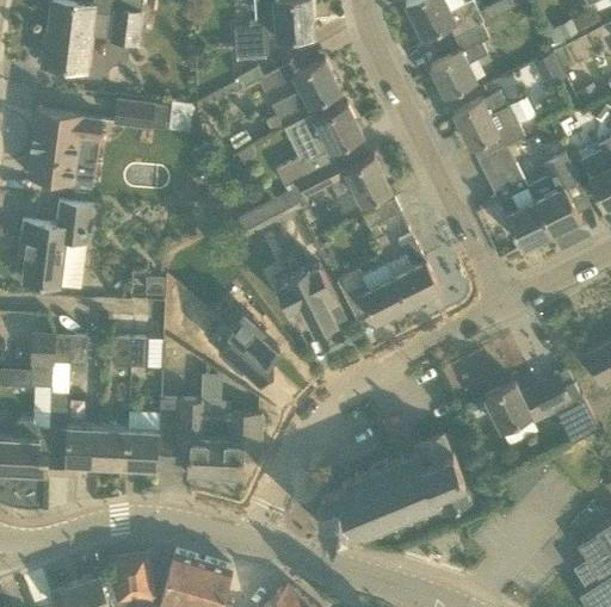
[(135,48),(141,0),(94,0),(93,8),(53,2),(47,45),(45,45),(42,67),(85,72),(90,38),(110,42),(110,44),(135,48)]
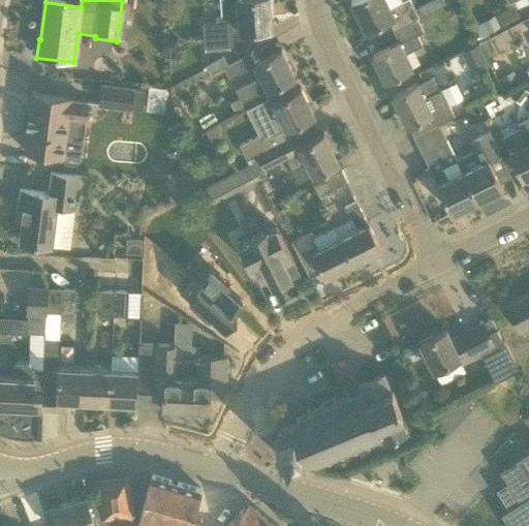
[(221,0),(223,19),(216,20),(216,25),(205,26),(206,50),(232,48),(231,33),(239,32),(239,33),(271,31),(269,0),(221,0)]
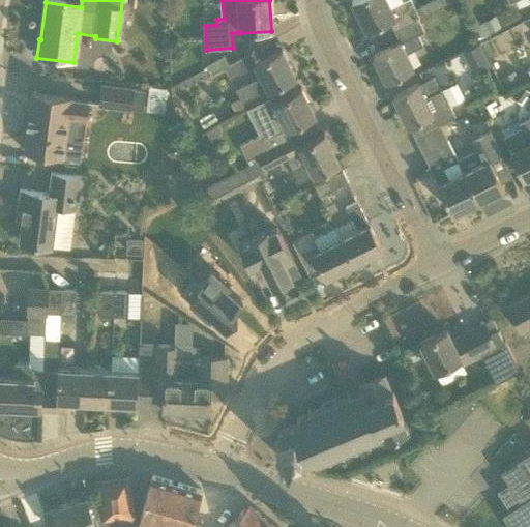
[(385,0),(358,0),(352,3),(366,32),(389,22),(394,34),(418,22),(417,20),(446,6),(442,0),(438,0),(415,11),(410,1),(403,5),(401,1),(388,6),(385,0)]
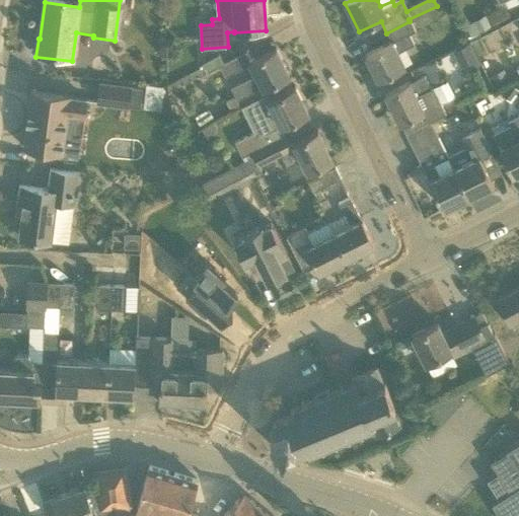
[(518,0),(499,0),(500,1),(501,0),(502,0),(508,11),(518,4),(518,0)]
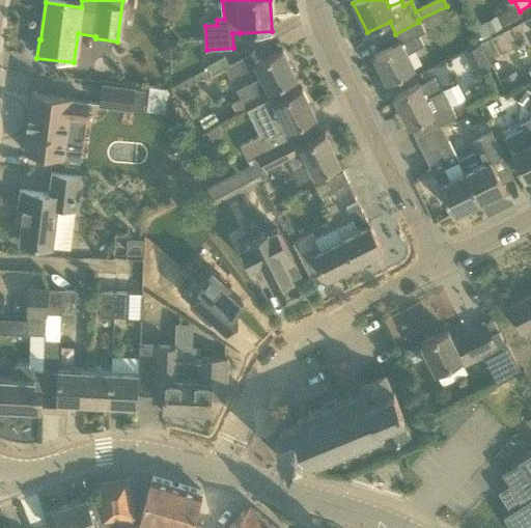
[(387,84),(414,71),(408,56),(424,48),(419,37),(425,34),(419,22),(395,34),(401,46),(374,58),(387,84)]
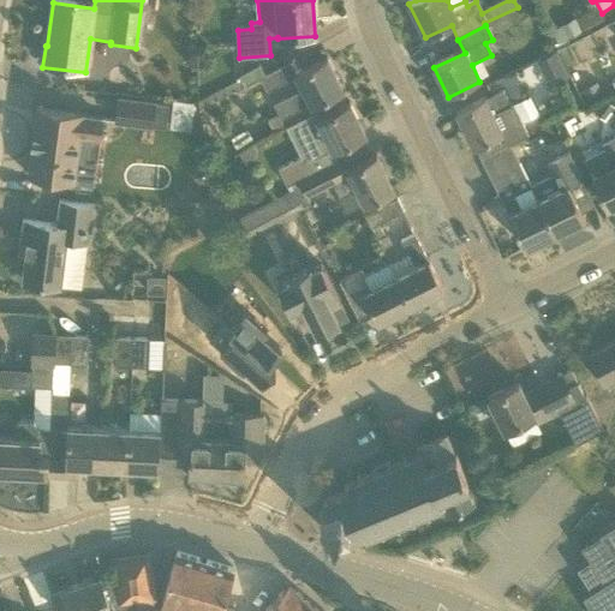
[(563,67),(557,55),(537,65),(543,77),(563,67)]
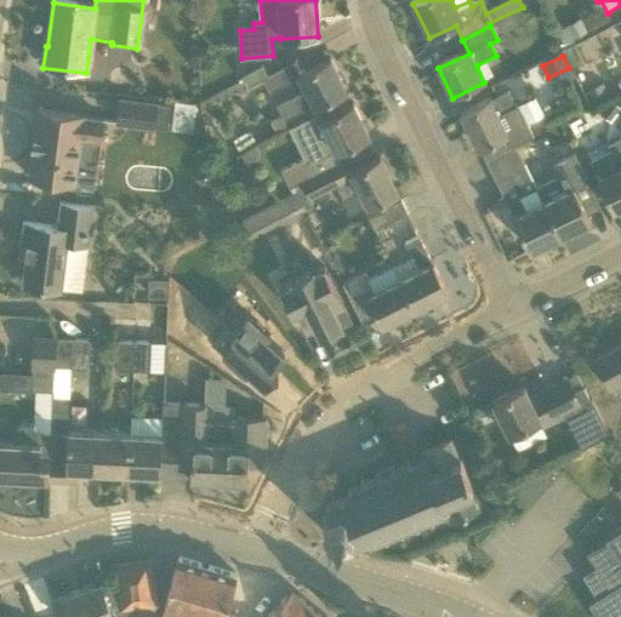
[(277,108),(281,118),(284,124),(347,92),(331,61),(297,79),(298,81),(306,93),(277,108)]
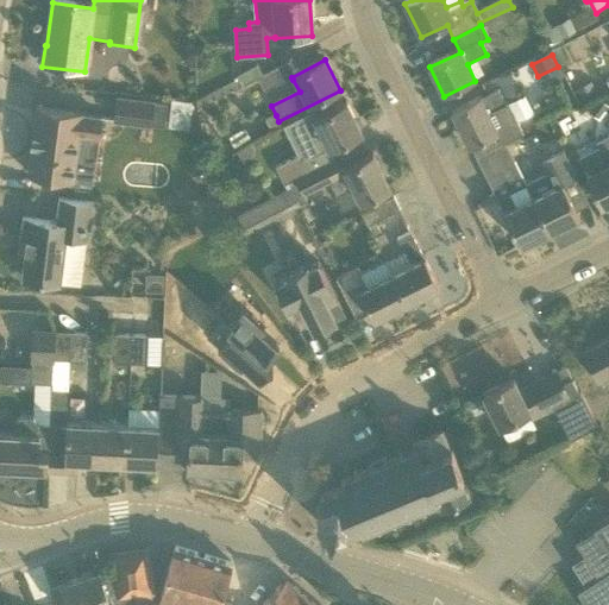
[(243,88),(262,76),(256,67),(237,77),(243,88)]
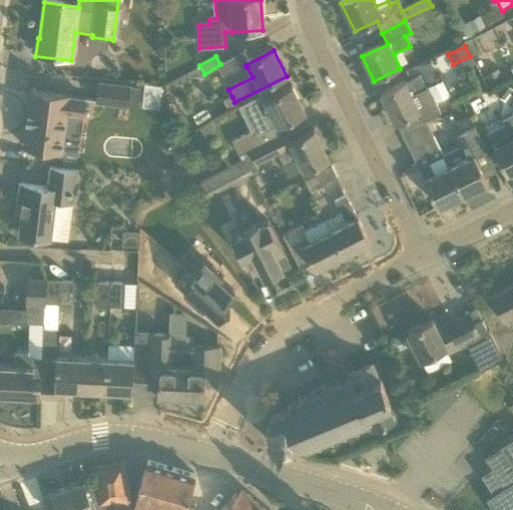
[(497,70),(483,77),(489,88),(502,81),(497,70)]
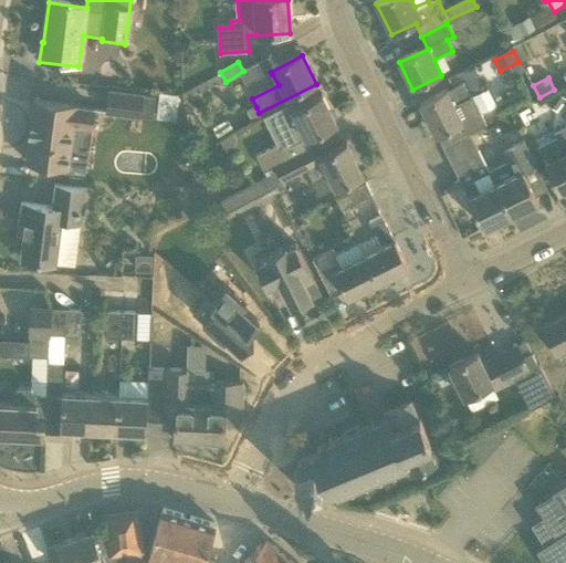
[(480,128),(473,117),(478,115),(470,101),(471,100),(464,86),(449,94),(448,92),(420,105),(436,136),(437,136),(442,147),(467,135),(480,128)]
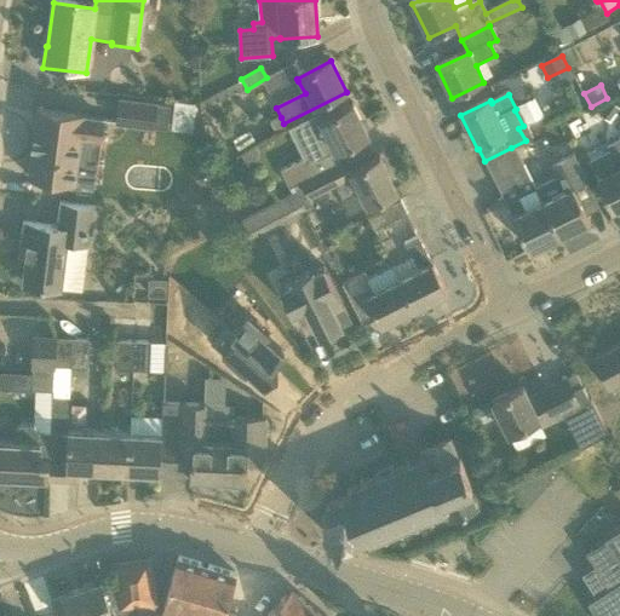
[(619,110),(609,102),(598,115),(610,125),(619,111),(619,110)]
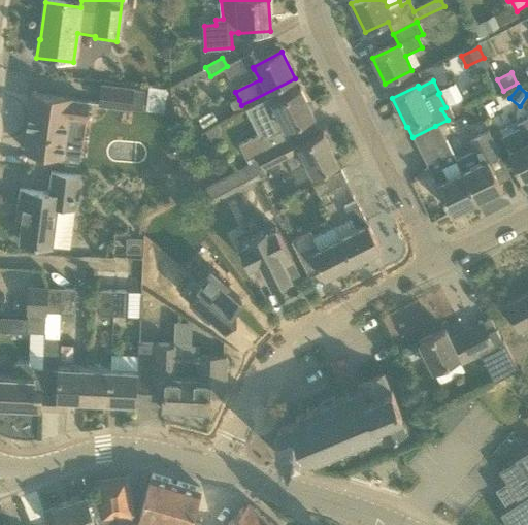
[(145,93),(134,92),(102,89),(100,107),(132,111),(143,112),(145,93)]
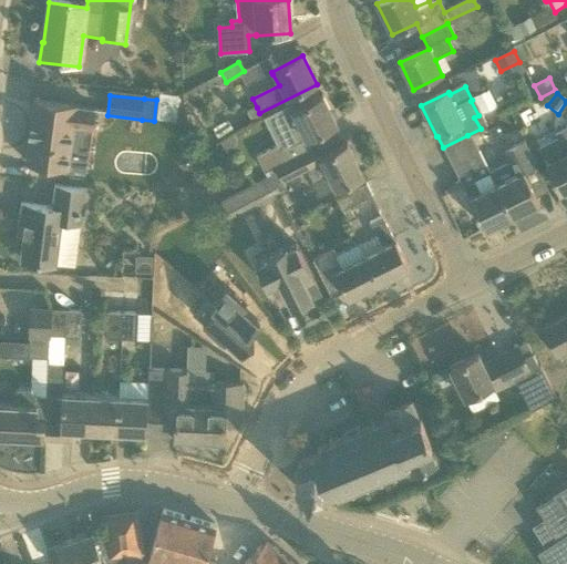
[(160,95),(156,121),(175,124),(178,98),(160,95)]
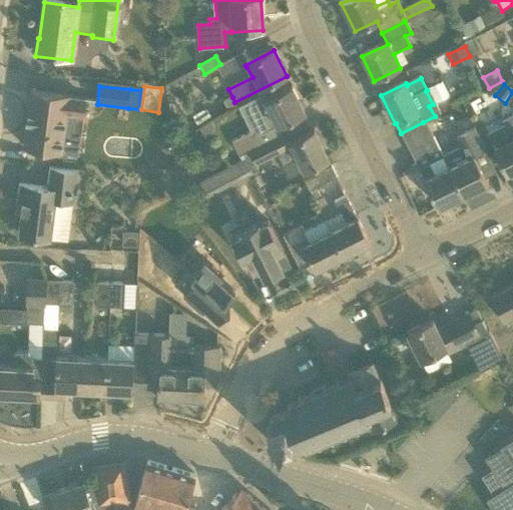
[(292,87),(266,100),(278,127),(305,113),(292,87)]
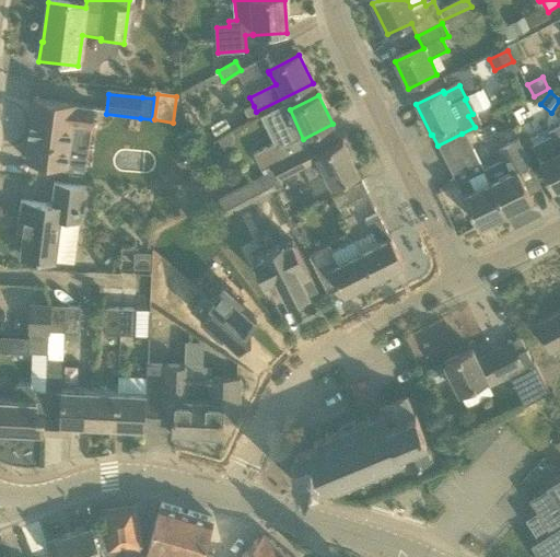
[(91,128),(93,111),(76,108),(76,107),(34,102),(26,163),(38,164),(41,169),(53,171),(55,166),(68,169),(73,126),(91,128)]
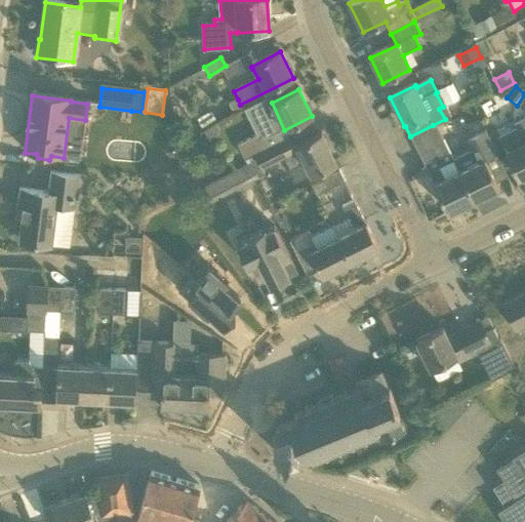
[(238,99),(228,105),(234,117),(244,112),(240,105),(238,99)]
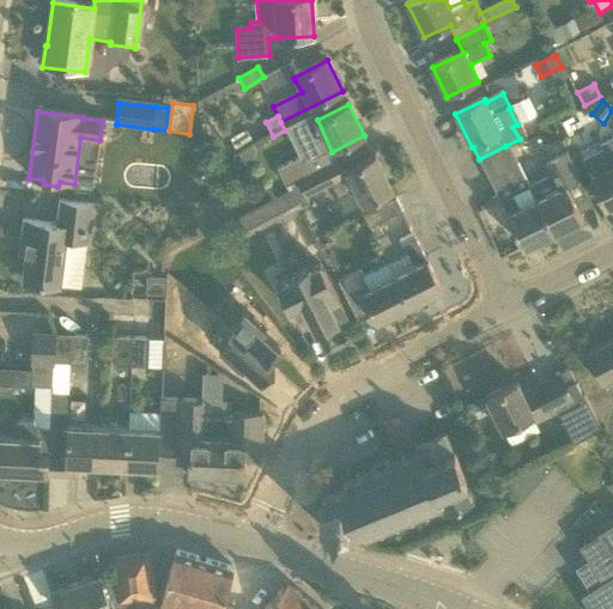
[(606,209),(612,206),(612,140),(601,147),(604,152),(582,163),(592,181),(590,181),(606,209)]
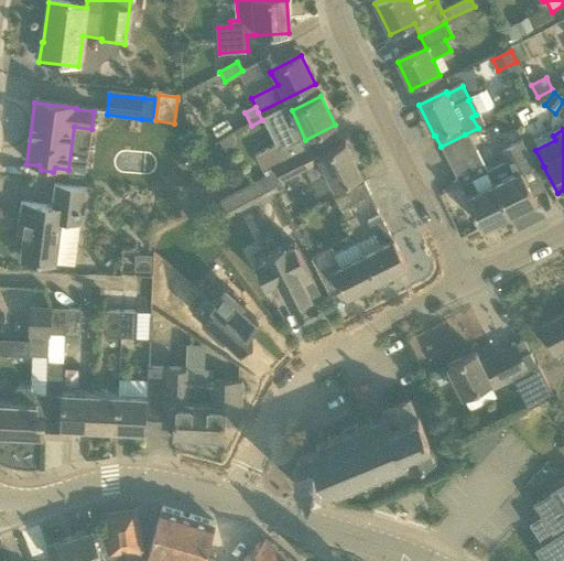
[(487,173),(485,174),(465,135),(441,147),(461,187),(466,200),(481,230),(509,217),(487,173)]
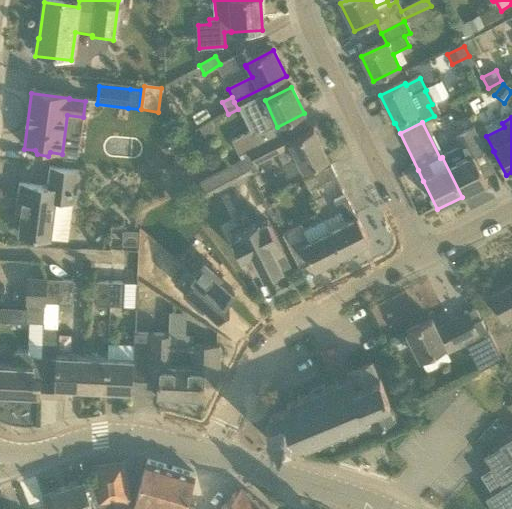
[(459,149),(442,157),(462,197),(487,185),(473,159),(486,152),(474,129),(454,138),(459,149)]
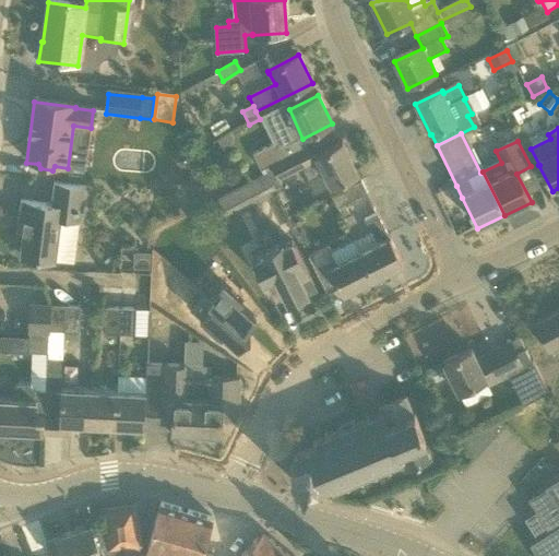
[(331,189),(358,175),(342,144),(316,157),(312,160),(308,151),(284,162),(272,167),(278,182),(304,172),(309,182),(314,194),(330,187),(331,189)]
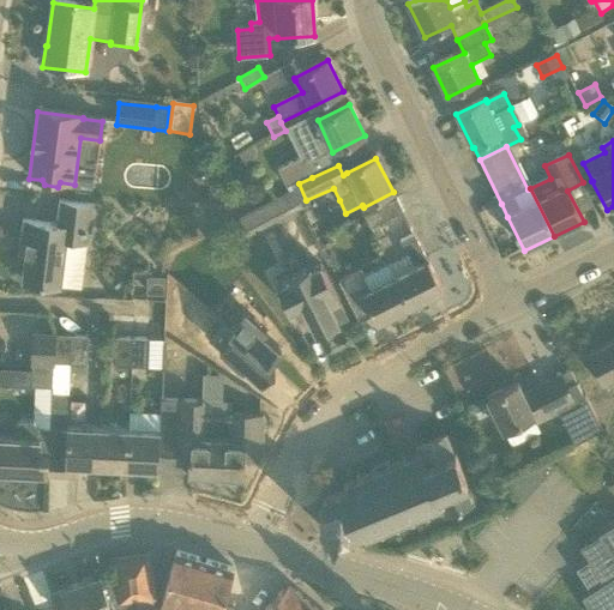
[(292,187),(299,183),(312,177),(306,164),(304,159),(301,161),(278,171),(287,189),(292,187)]
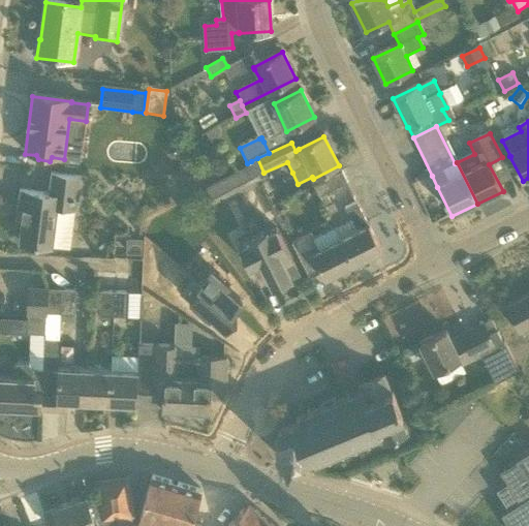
[(253,166),(260,180),(267,178),(263,173),(257,158),(251,161),(253,166)]
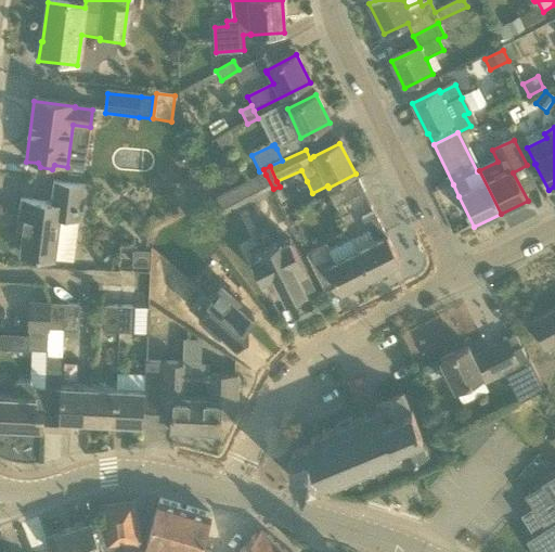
[(257,199),(274,190),(273,189),(266,175),(249,183),(257,199)]
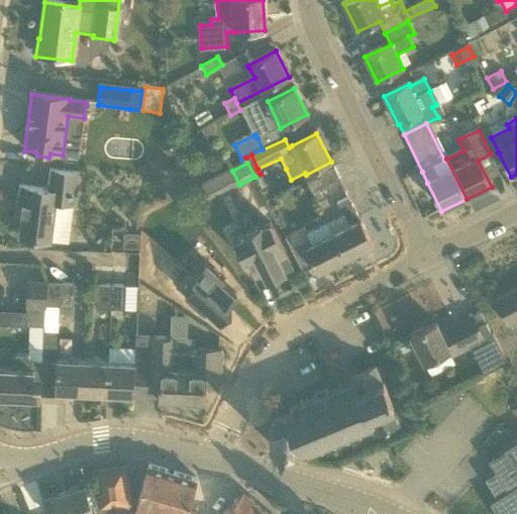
[(317,204),(323,201),(318,191),(340,180),(334,170),(307,183),(317,204)]
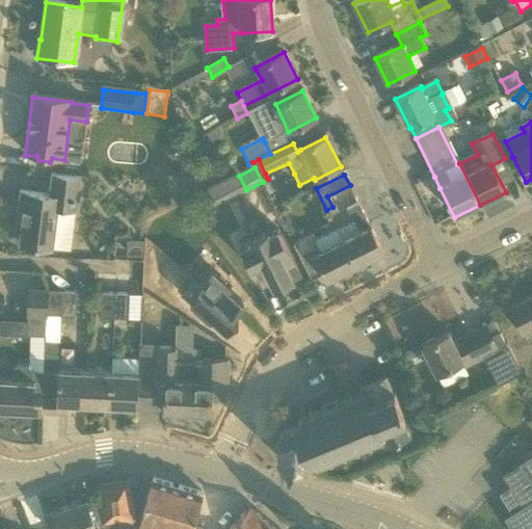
[(78,213),(82,181),(51,177),(49,197),(20,193),(18,212),(23,213),(19,245),(24,246),(53,250),(58,210),(78,213)]
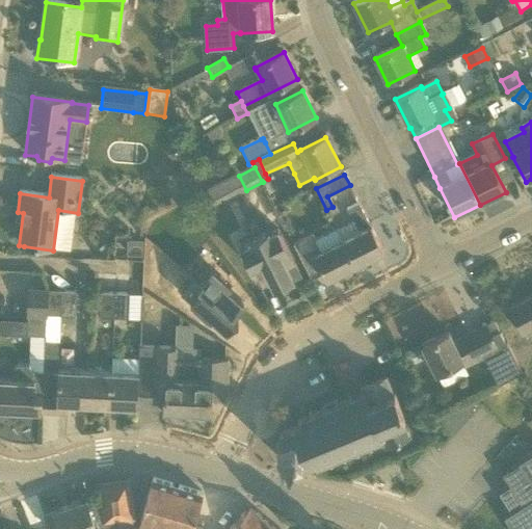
[(230,199),(222,184),(207,192),(214,207),(230,199)]
